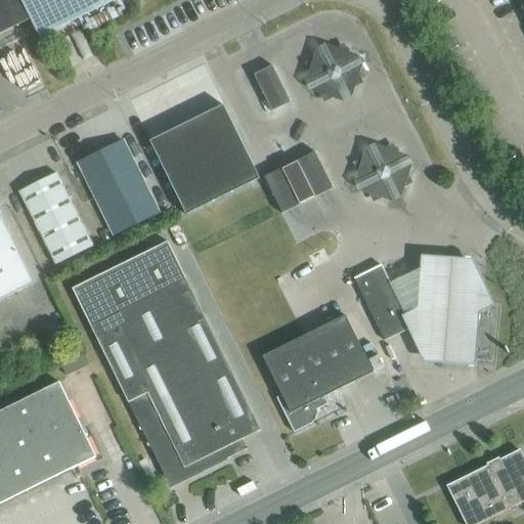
[(0,0),(0,34),(30,19),(39,37),(114,0),(0,0)]
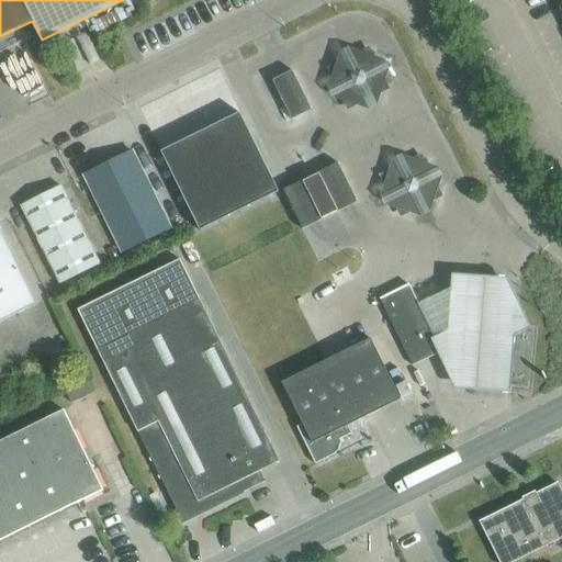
[(368,81),(361,69),(348,76),(355,88),(368,81)]
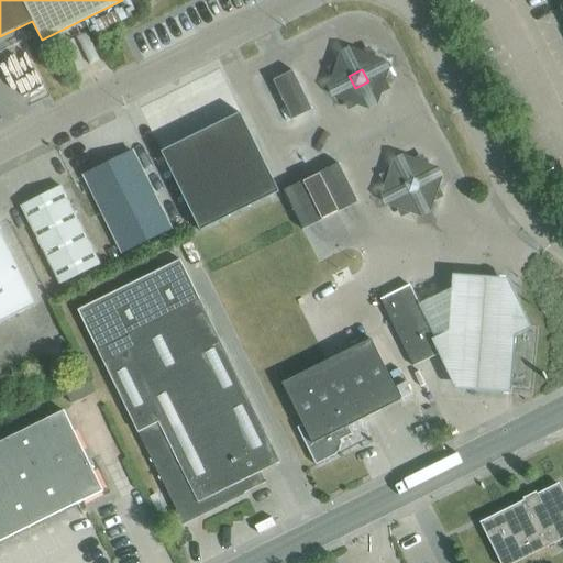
[(273,80),(286,107),(280,110),(286,121),(291,119),(291,120),(312,110),(294,70),(273,80)]
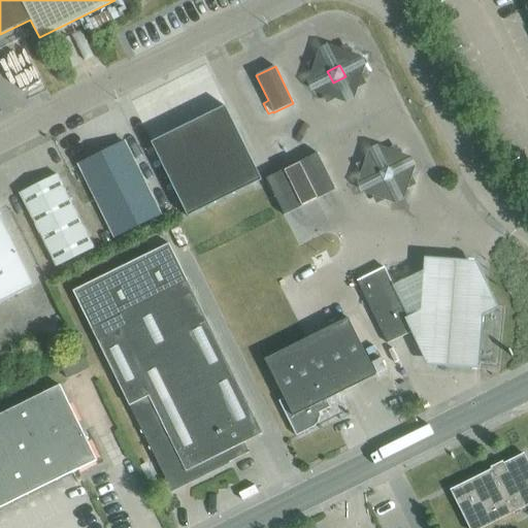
[(262,179),(225,106),(151,142),(188,217),(262,179)]
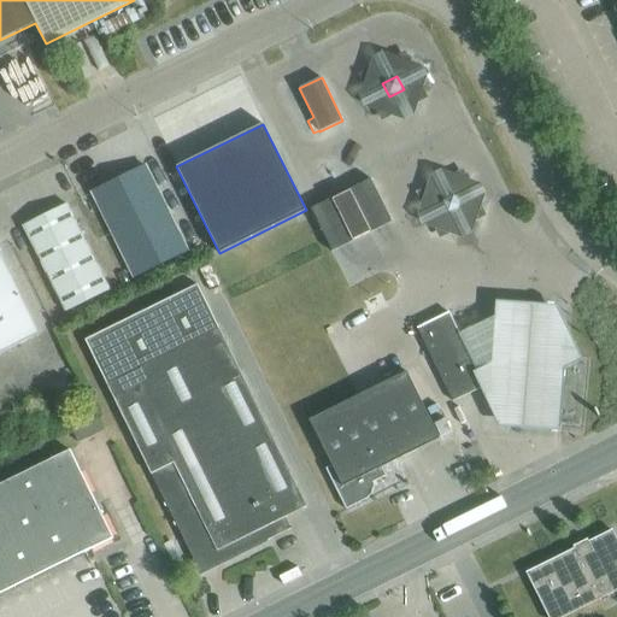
[(145,165),(92,192),(135,277),(187,251),(145,165)]
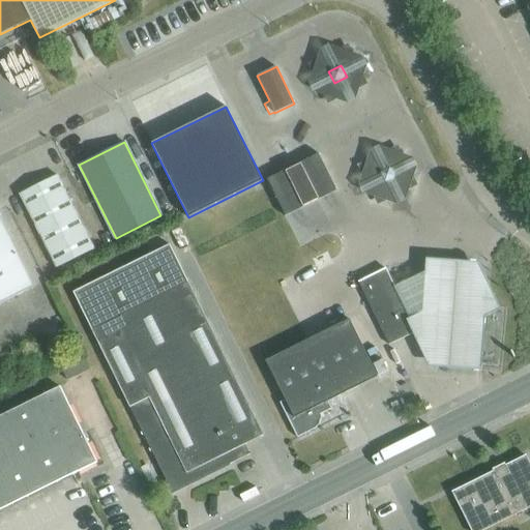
[(319,153),(299,164),(266,179),(285,216),(337,190),(319,153)]
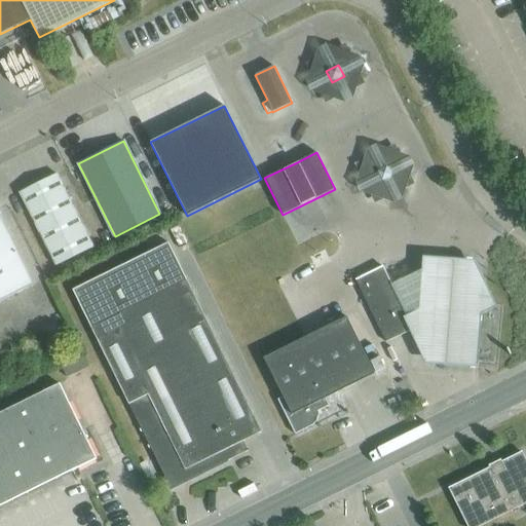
[(393,177),(387,164),(376,171),(382,183),(393,177)]
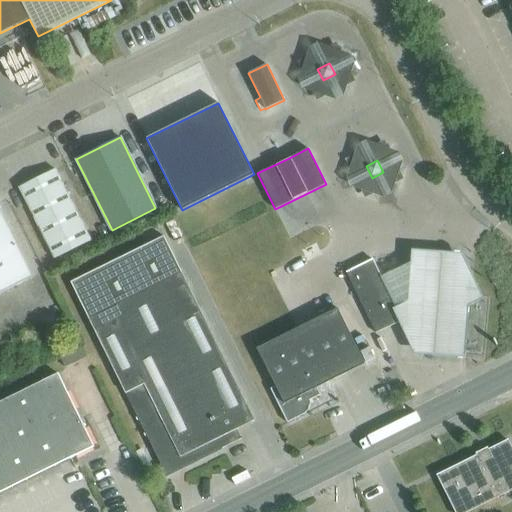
[(91,240),(55,169),(19,187),(55,258),(91,240)]
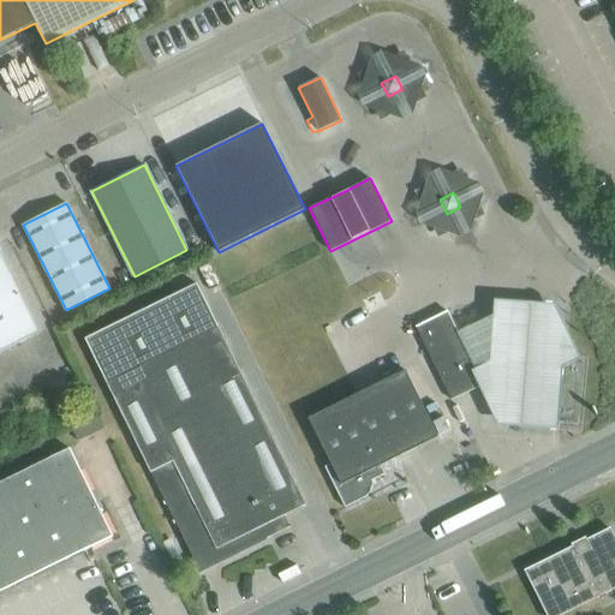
[(0,352),(39,333),(0,254),(0,352)]
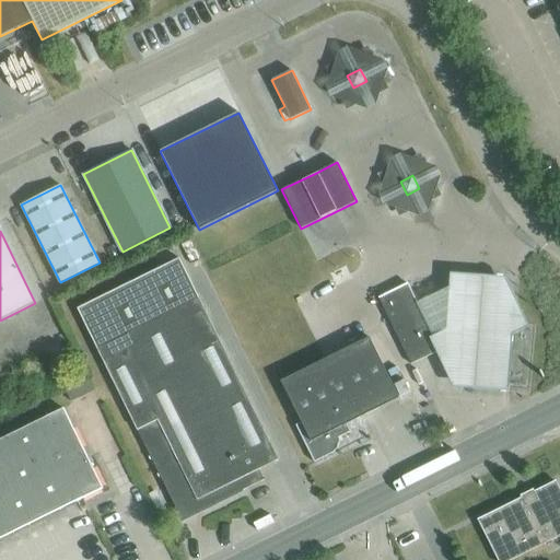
[(278,459),(219,338),(179,258),(77,308),(182,521),(264,480),(258,469),(278,459)]
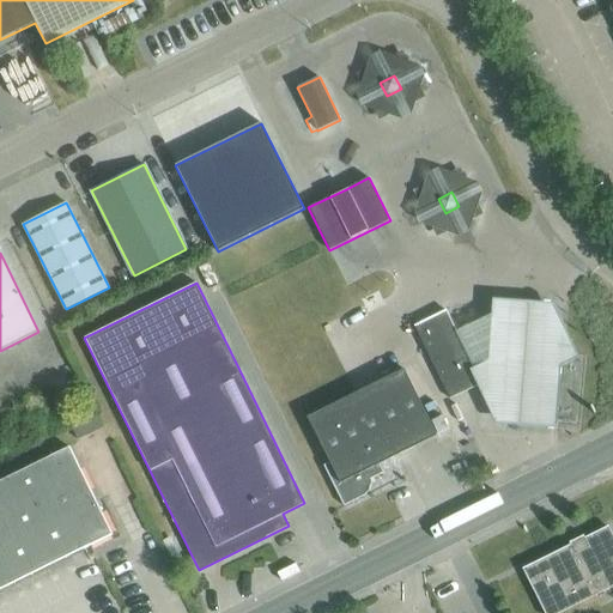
[(474,388),(481,383),(459,338),(445,310),(414,326),(450,399),(474,388)]
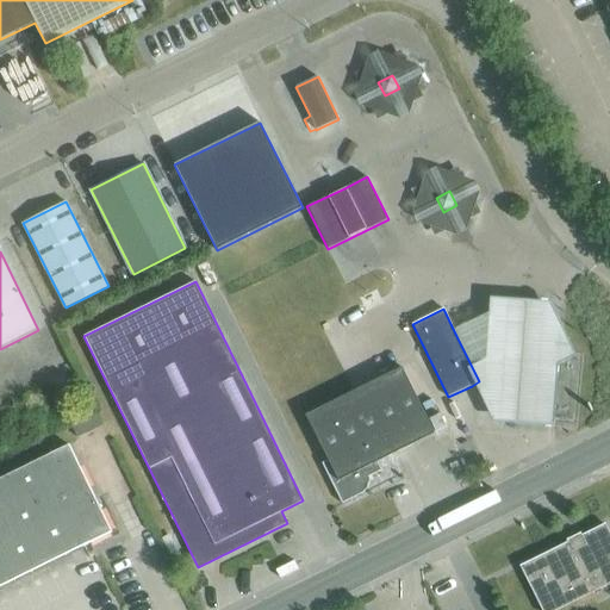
[(486,323),(456,336),(479,381),(472,386),(496,431),(554,435),(558,375),(576,366),(552,311),(487,309),(486,323)]
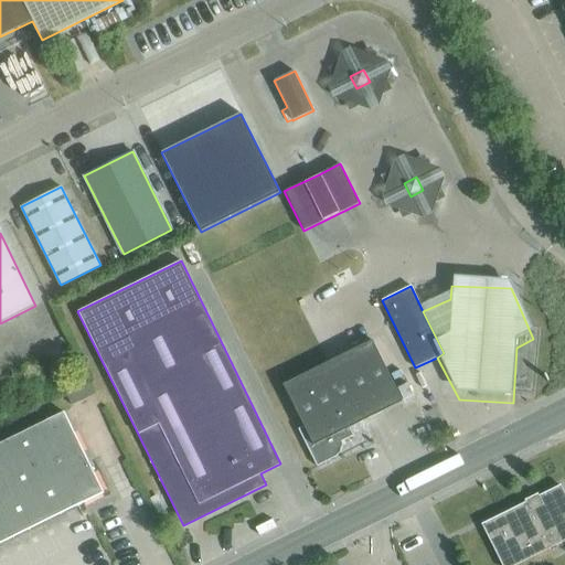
[(350,428),(403,402),(372,340),(284,384),(304,426),(298,429),(317,467),(338,456),(337,455),(341,441),(353,436),(350,428)]
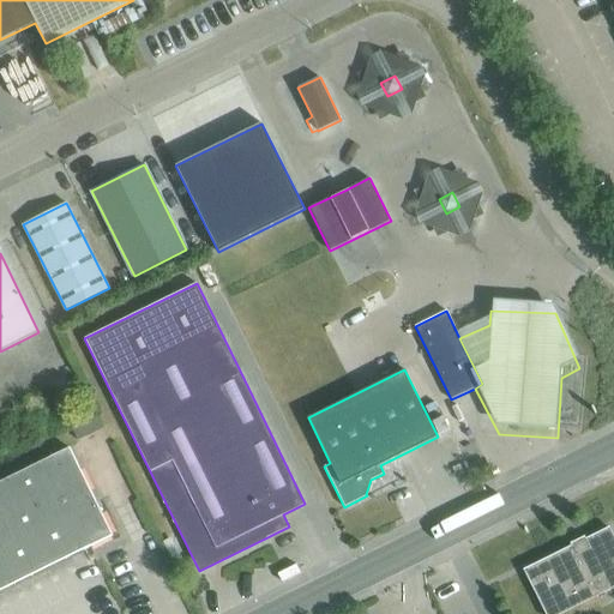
[(0,590),(113,535),(70,447),(0,481),(0,590)]
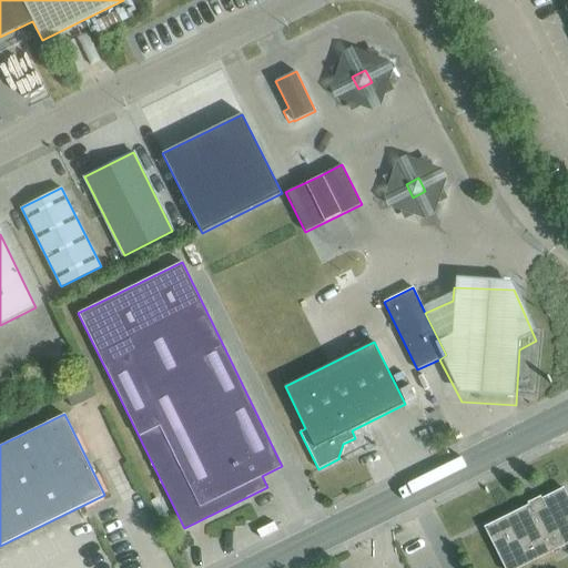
[(504,567),(517,567),(567,543),(567,497),(564,488),(485,527),(504,567)]
